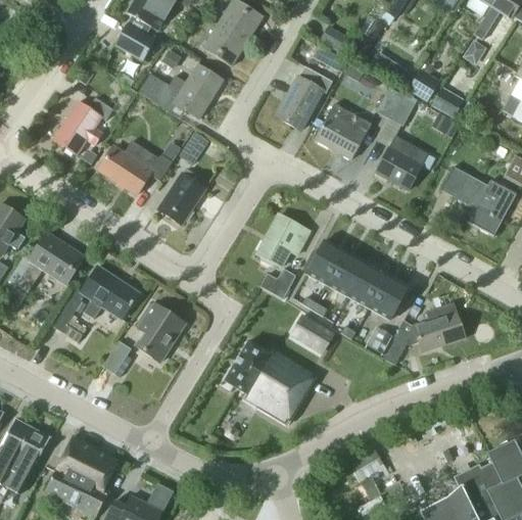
[(133,0),(127,11),(132,14),(114,44),(144,61),(156,39),(148,34),(152,27),(157,30),(175,0),(178,0),(188,6),(191,0),(133,0)]
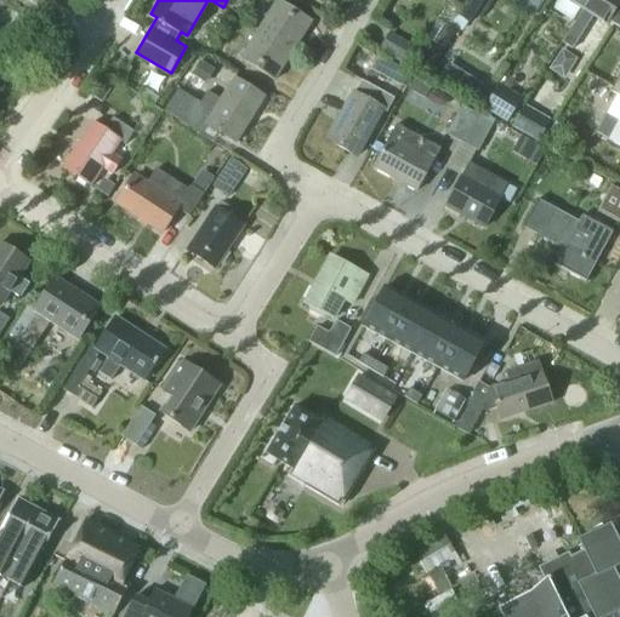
[(260,27),(294,47),(312,18),(285,0),(277,0),(260,27)]
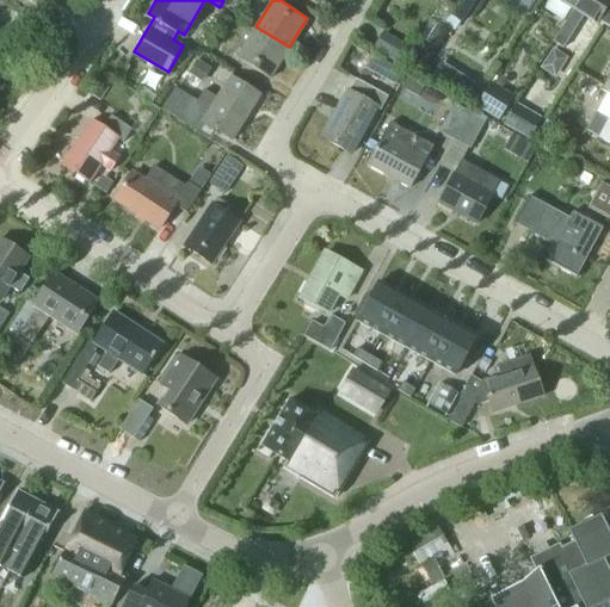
[(462,22),(474,0),(455,0),(448,12),(462,22)]
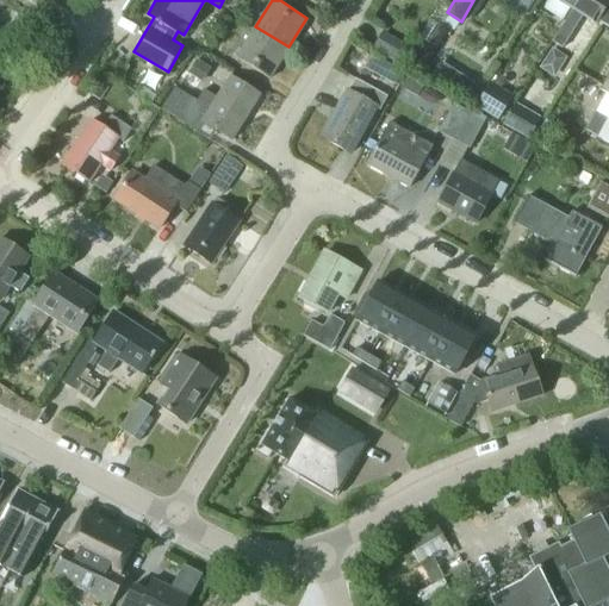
[(557,32),(553,38),(564,45),(583,13),(596,20),(598,18),(608,24),(608,0),(577,0),(573,6),(557,32)]
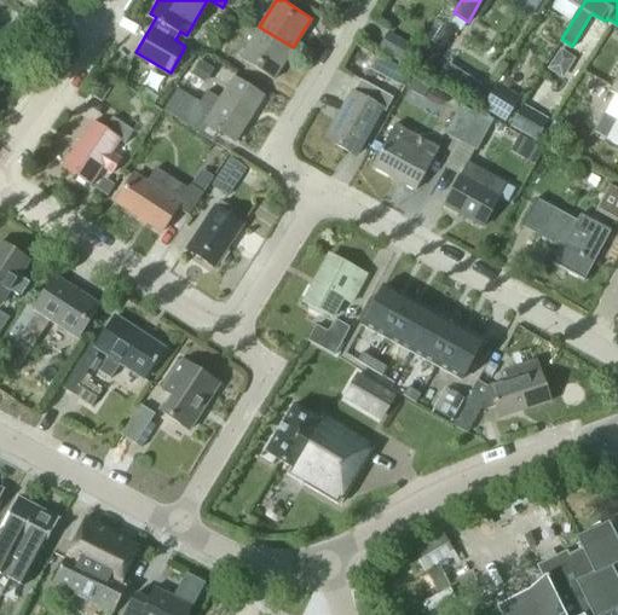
[(273,77),(293,47),(259,27),(241,56),(273,77)]
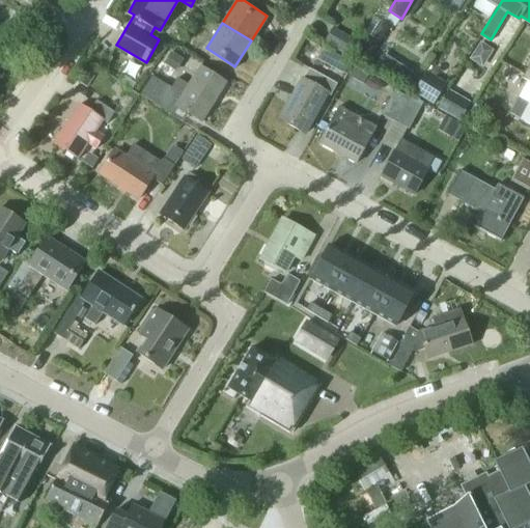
[(352,54),(359,42),(333,27),(326,39),(352,54)]
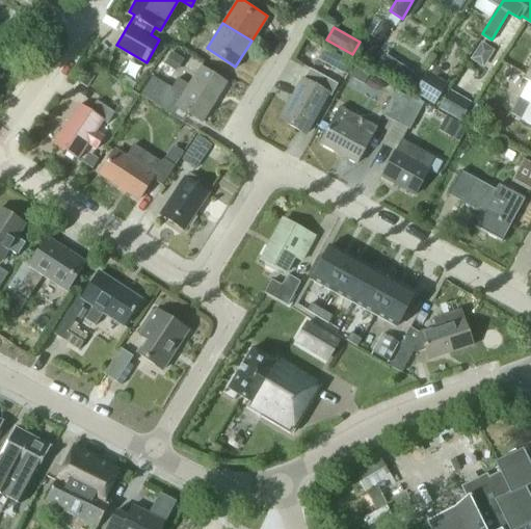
[(474,58),(486,65),(497,47),(484,40),(474,58)]
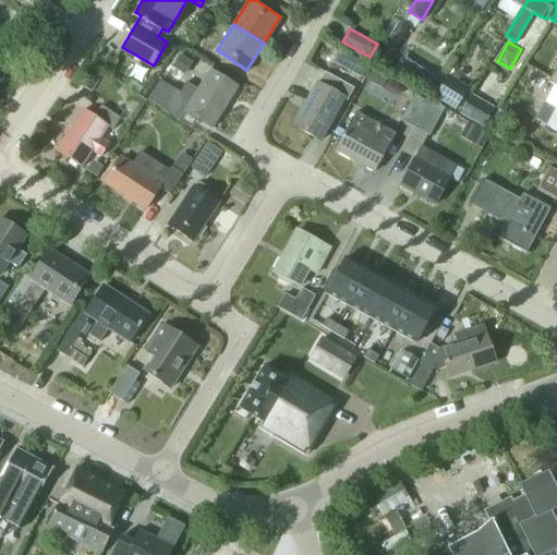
[(184,71),(191,60),(180,52),(172,63),(184,71)]
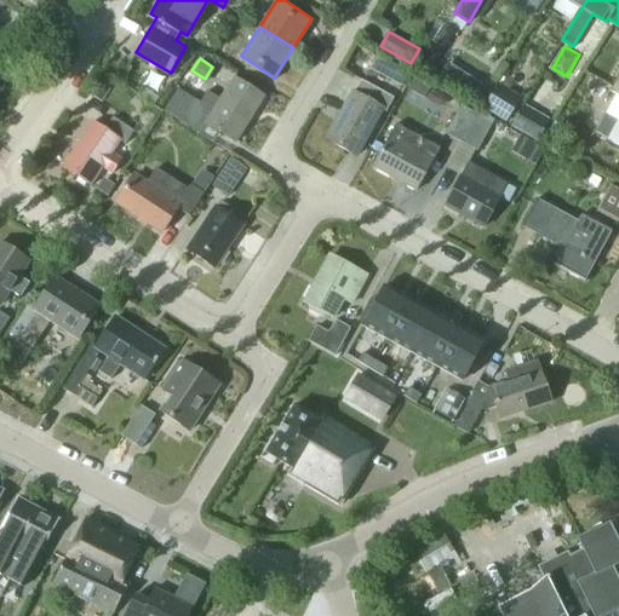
[(401,67),(394,79),(402,84),(410,72),(401,67)]
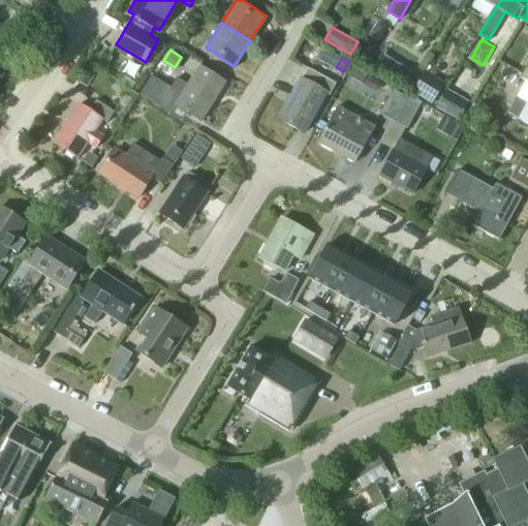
[(400,61),(393,72),(404,80),(411,68),(400,61)]
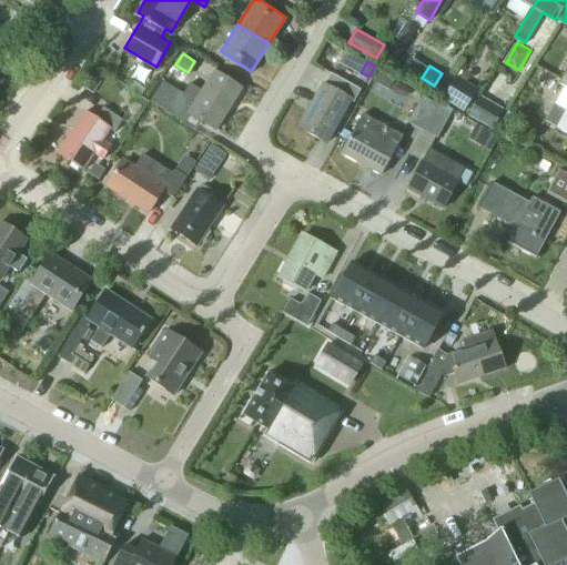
[(566,66),(559,81),(566,84),(566,109),(557,125),(566,130),(566,66)]
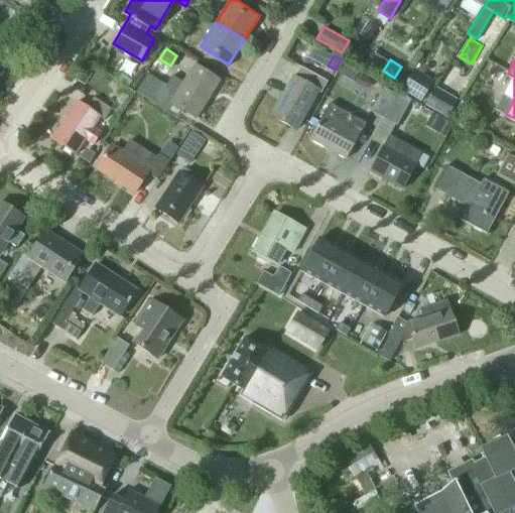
[(354,66),(346,61),(341,71),(349,76),(354,66)]
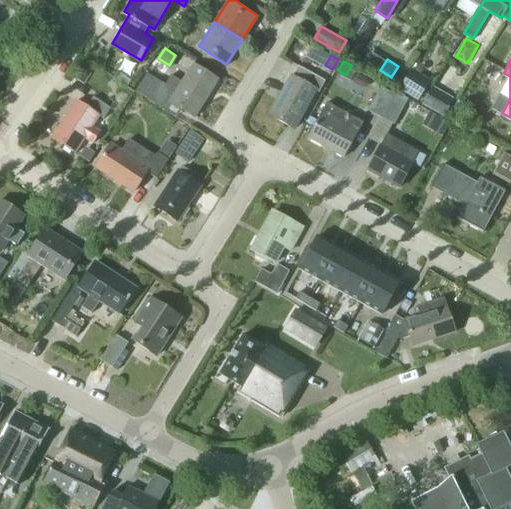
[(195,115),(218,78),(193,62),(182,80),(171,73),(165,82),(147,71),(136,89),(166,108),(171,100),(195,115)]
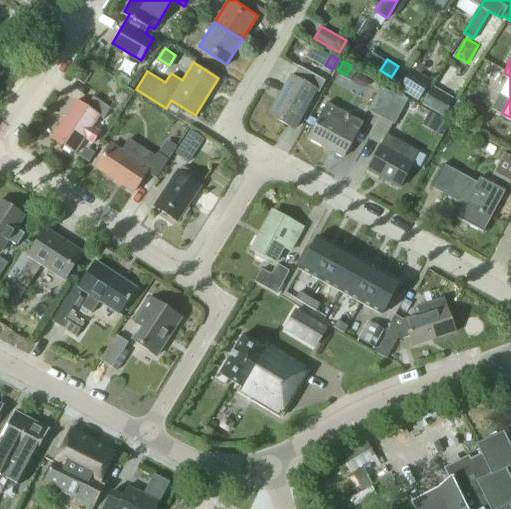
[(293,75),(292,74),(270,113),(294,127),(316,88),(319,90),(325,79),(299,64),(293,75)]
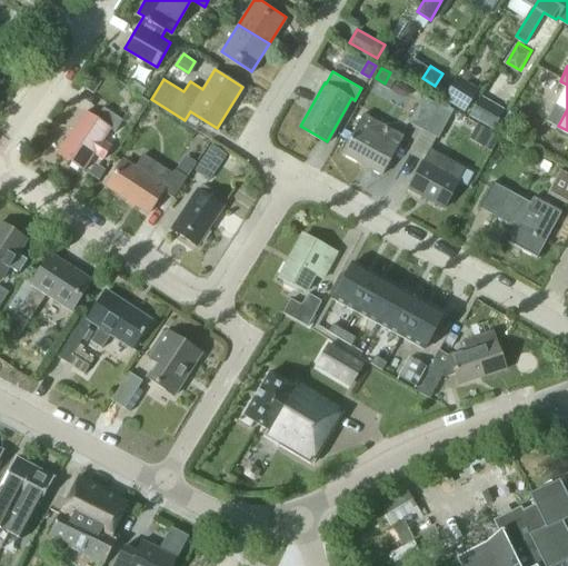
[(445,98),(464,109),(476,90),(457,79),(445,98)]
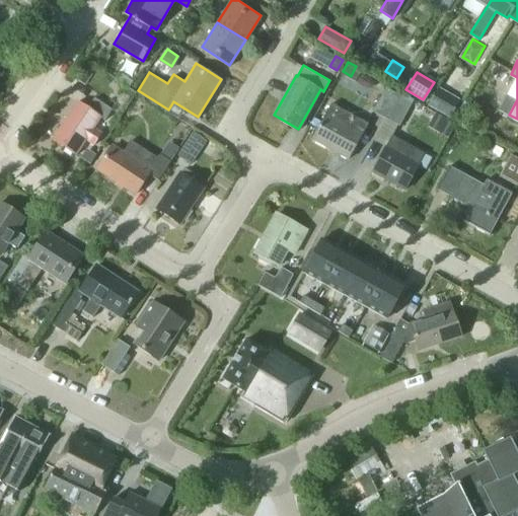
[(373,109),(387,117),(387,118),(400,94),(400,93),(386,85),(373,109)]
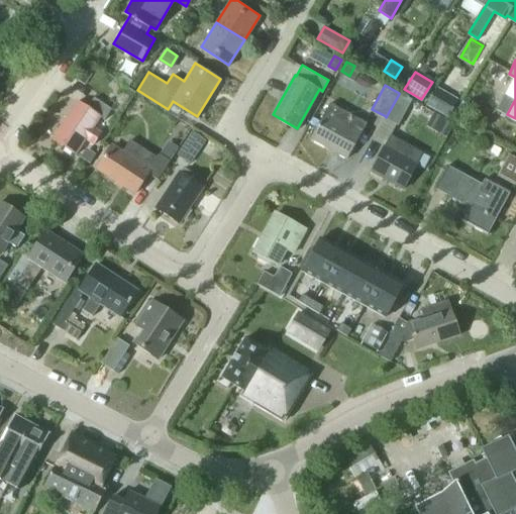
[(458,98),(437,85),(426,104),(448,116),(458,98)]
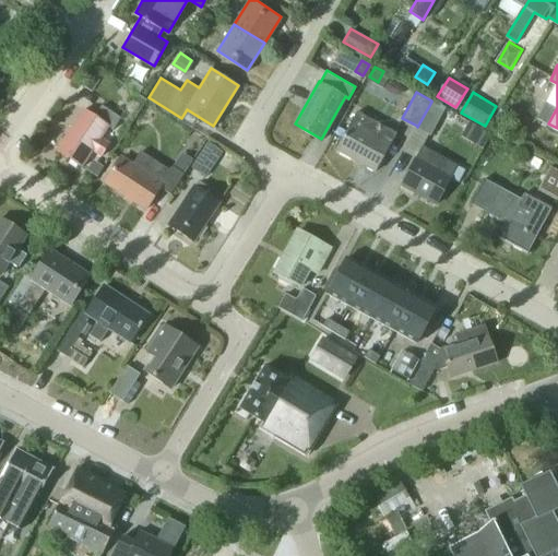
[(431,133),(444,108),(431,102),(417,127),(431,133)]
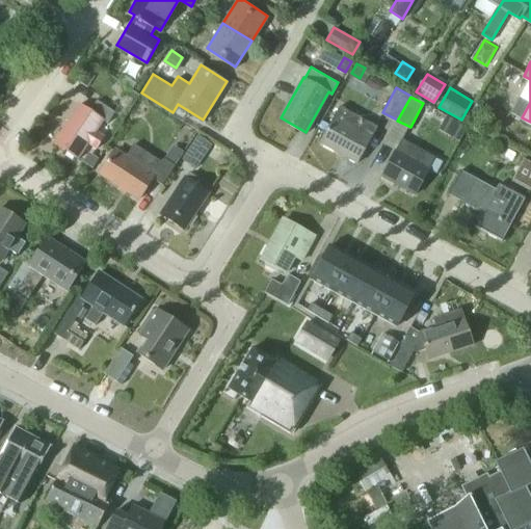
[(479,97),(476,104),(489,111),(493,105),(479,97)]
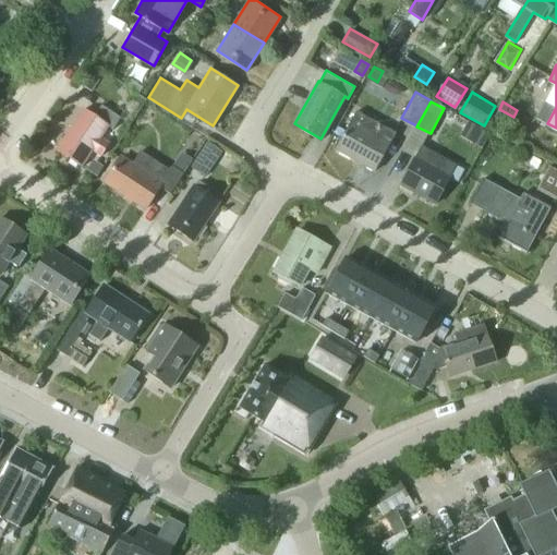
[(113,128),(121,116),(101,104),(94,115),(83,108),(57,148),(82,166),(93,148),(101,154),(110,142),(101,136),(108,124),(113,128)]
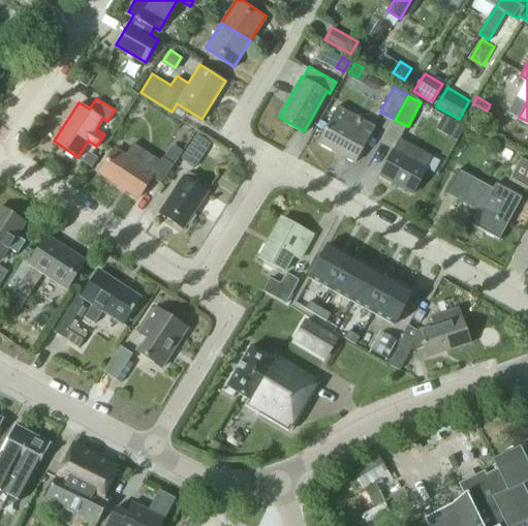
[(356,160),(370,135),(352,126),(360,115),(348,109),(342,120),(332,115),(318,138),(356,160)]
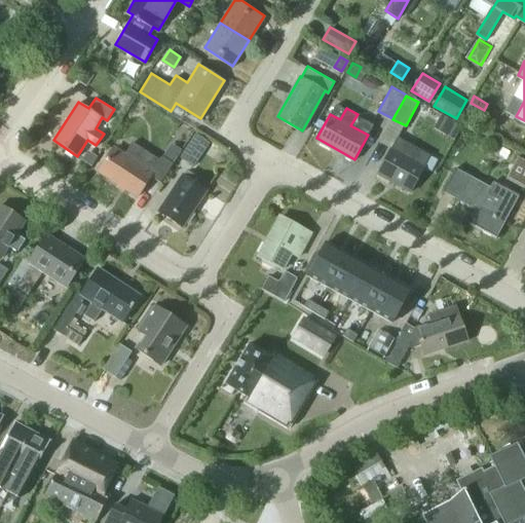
[(461,124),(453,119),(445,133),(454,138),(461,124)]
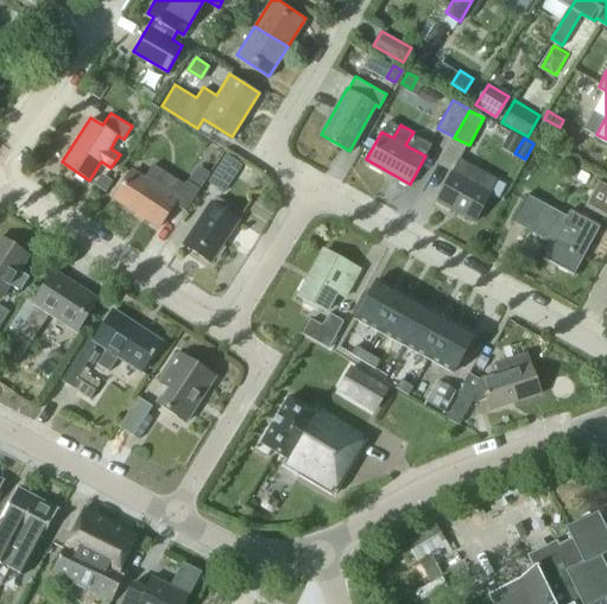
[(244,163),(227,152),(208,180),(225,191),(244,163)]
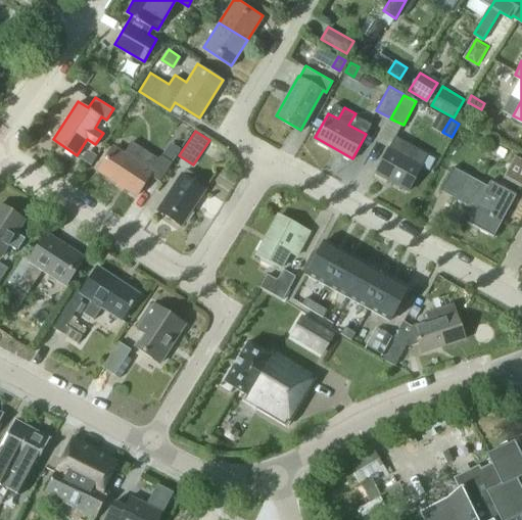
[(395,135),(389,146),(376,171),(409,189),(422,164),(428,153),(395,135)]
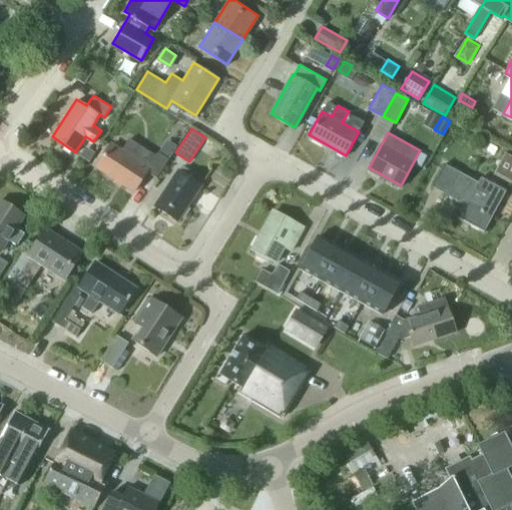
[(146,170),(157,177),(169,158),(158,151),(156,155),(129,137),(121,149),(111,143),(96,166),(133,190),(146,170)]
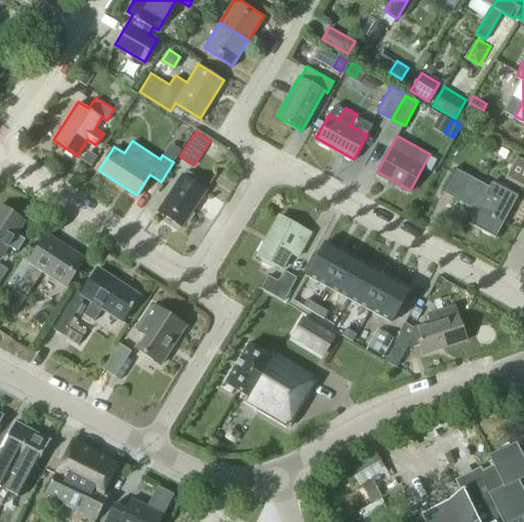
[(430,154),(424,165),(431,169),(437,158),(430,154)]
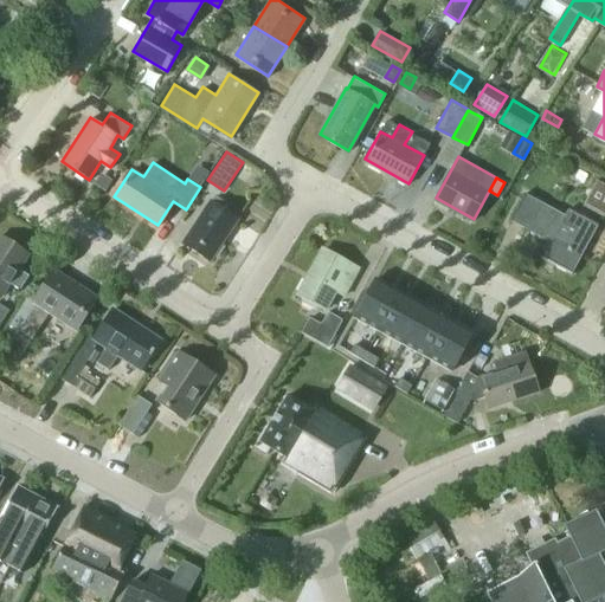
[(604,182),(597,179),(584,204),(604,214),(604,182)]
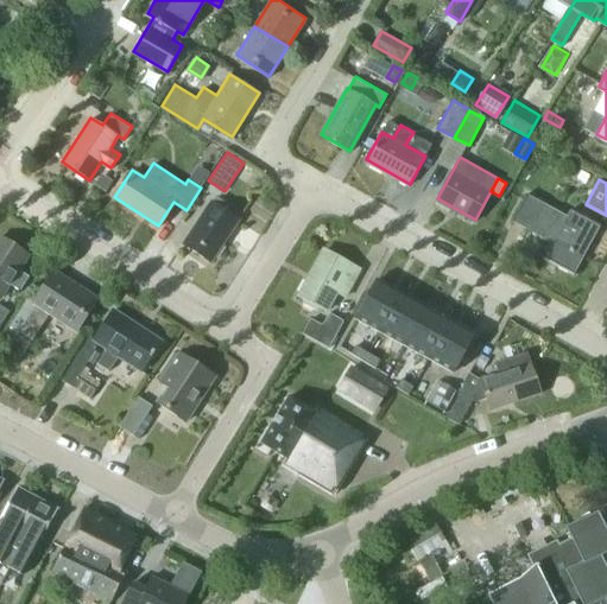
[(574,274),(601,224),(570,208),(567,215),(528,192),(512,221),(552,242),(544,258),(574,274)]
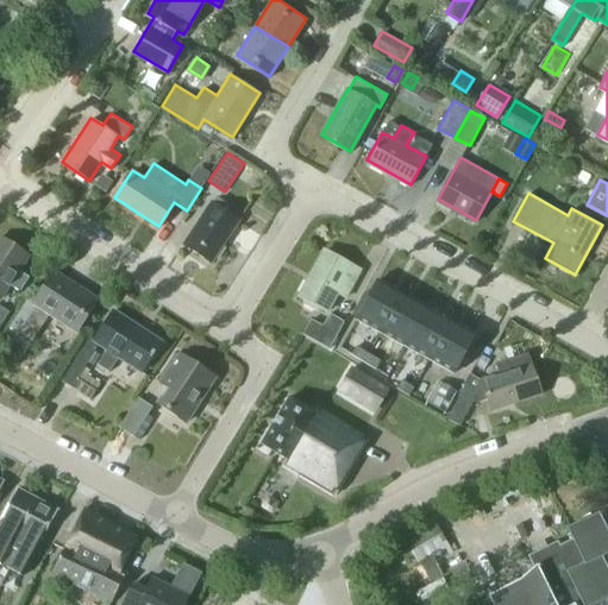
[(211,260),(239,219),(212,201),(185,243),(211,260)]
